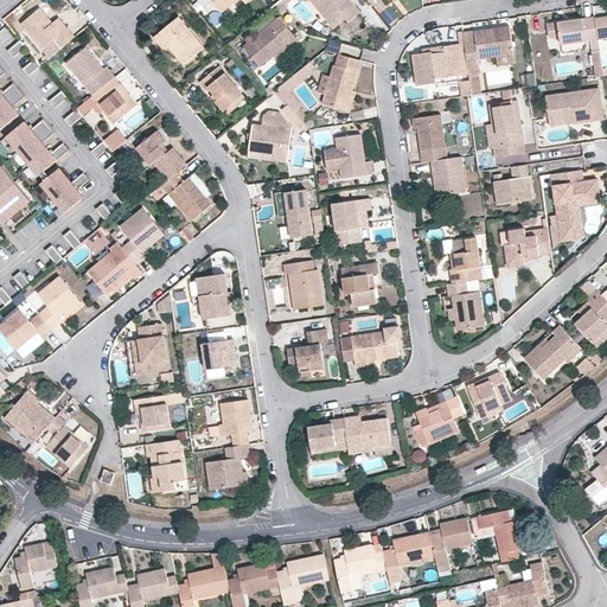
[(212,0),(222,12),(236,0),(212,0)]
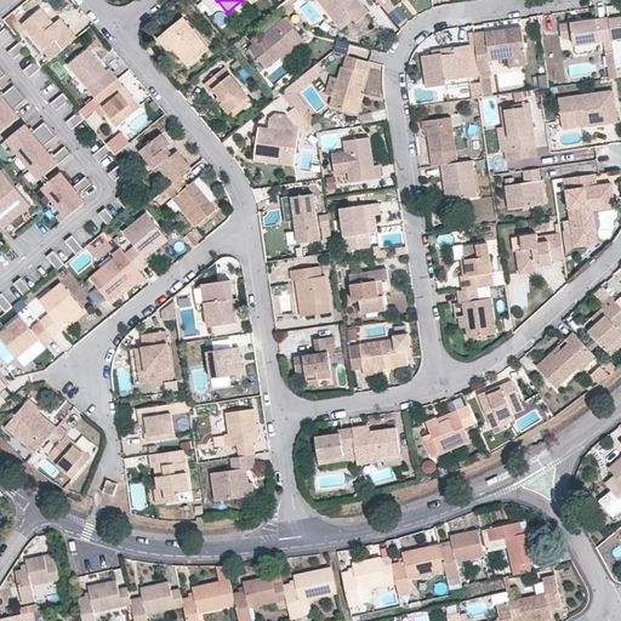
[(317,0),(339,27),(364,5),(360,0),(317,0)]
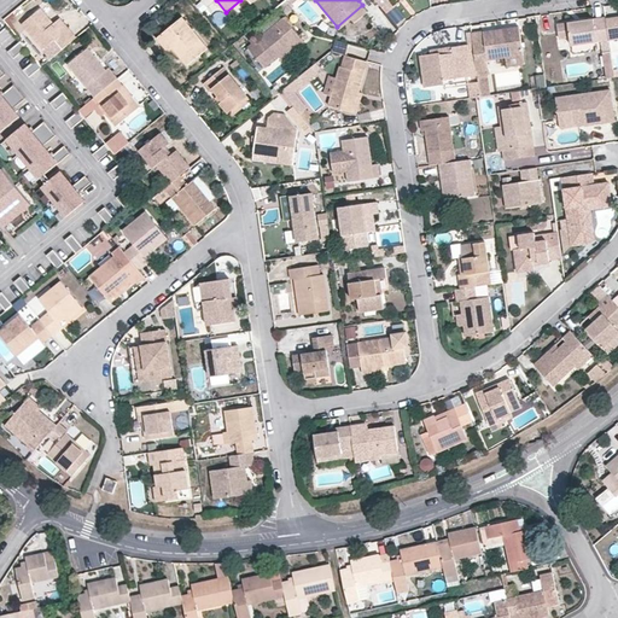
[(383,7),(386,11),(394,6),(390,1),(383,7)]
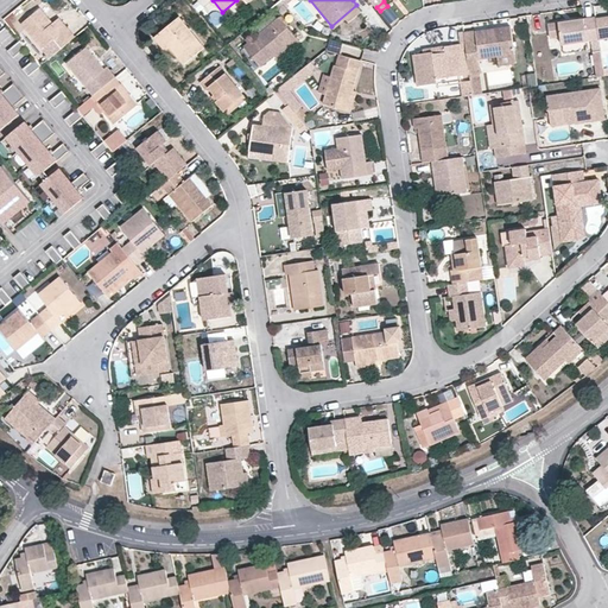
[(356,5),(331,26),(334,29),(346,19),(349,23),(361,12),(356,5)]
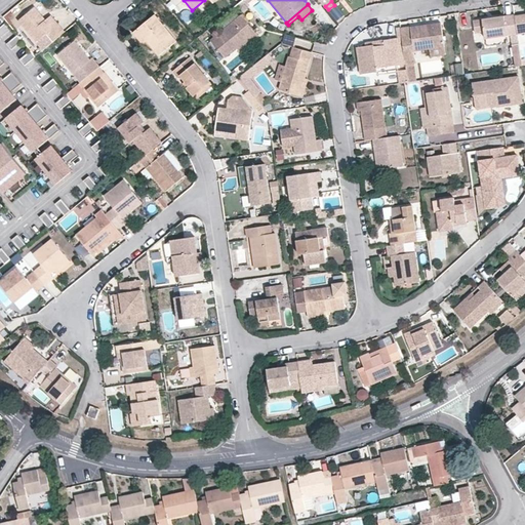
[(53,41),(65,32),(51,15),(46,21),(35,7),(19,19),(31,34),(34,32),(40,39),(47,33),(53,41)]
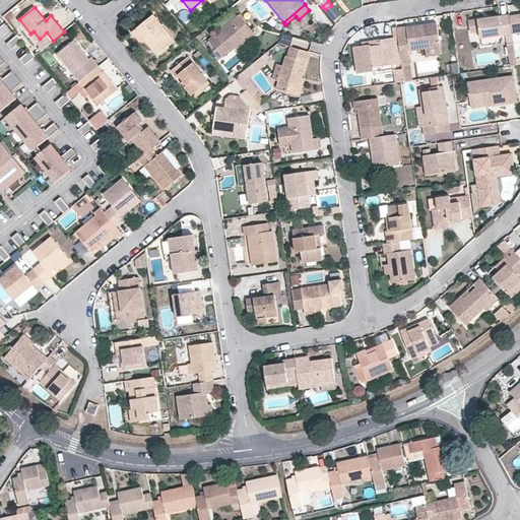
[(519,13),(509,16),(513,41),(519,40),(519,36),(519,33),(519,31),(519,13)]
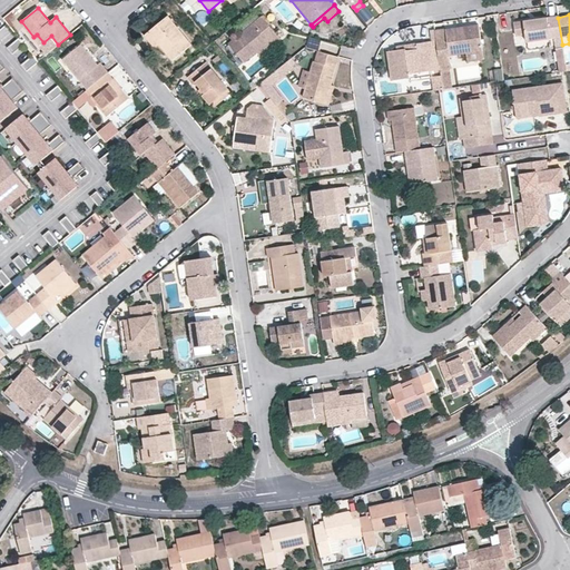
[(150,30),(160,43),(173,60),(192,45),(168,16),(150,30)]
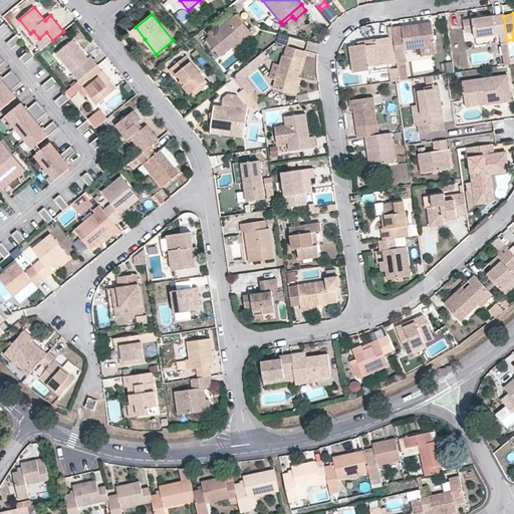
[(503,16),(503,14),(464,19),(466,32),(474,30),(475,37),(499,34),(500,45),(508,44),(507,40),(503,16)]
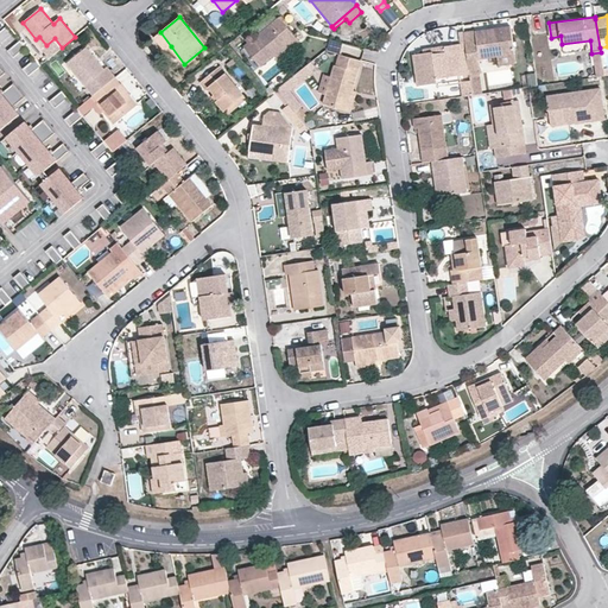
[(276,55),(287,44),(272,24),(244,45),(260,67),(276,55)]
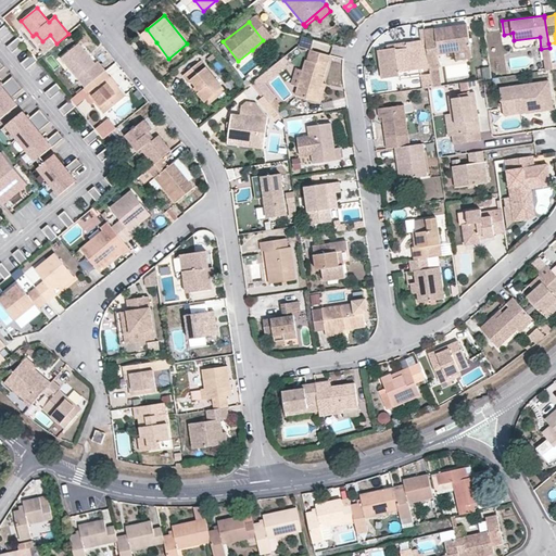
[(444,29),(443,27),(436,28),(437,38),(438,53),(470,49),(467,23),(451,26),(451,28),(444,29)]
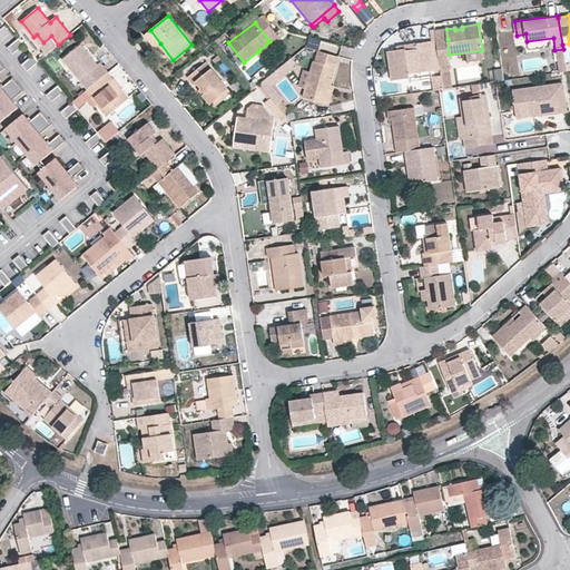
[(448,39),(446,29),(434,30),(436,41),(448,39)]
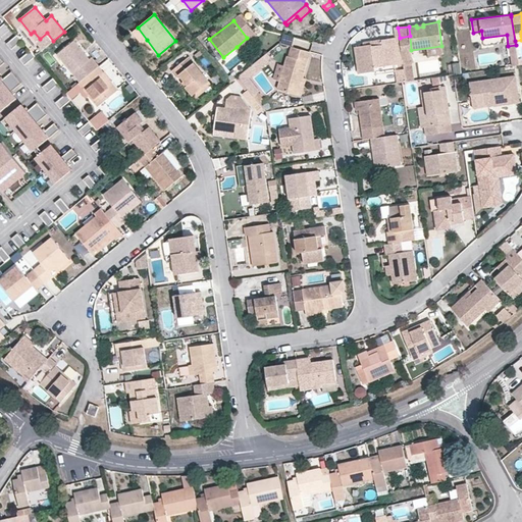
[(142,44),(147,40),(138,28),(133,32),(142,44)]
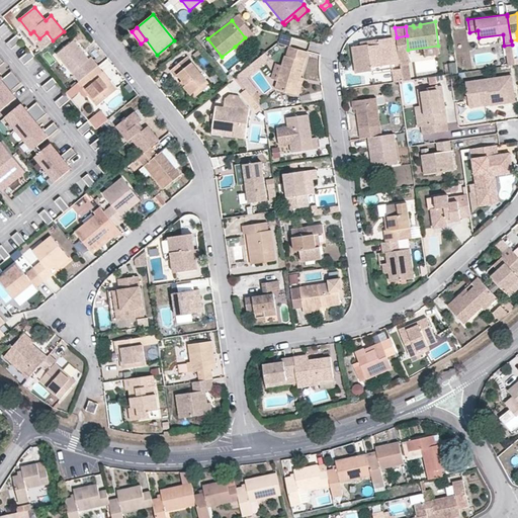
[(397,37),(395,27),(391,28),(392,37),(389,38),(393,64),(401,63),(400,61),(397,37)]
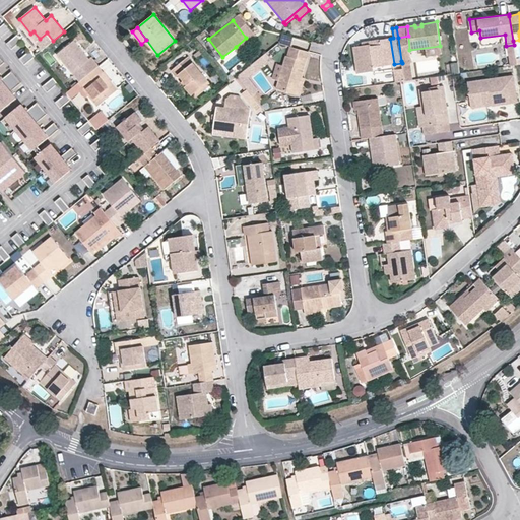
[(34,31),(30,34),(37,41),(40,39),(34,31)]
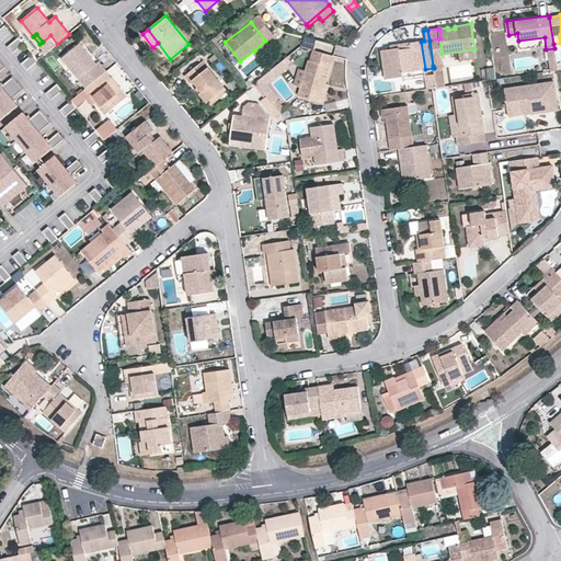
[(43,42),(39,44),(46,53),(57,44),(50,35),(43,42)]
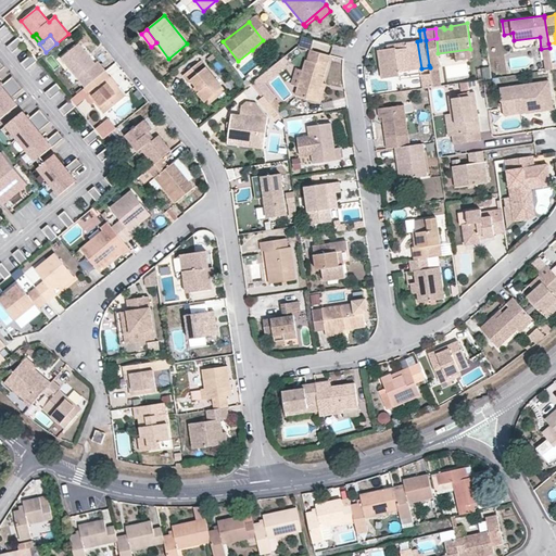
[(12,52),(24,42),(19,37),(8,47),(12,52)]
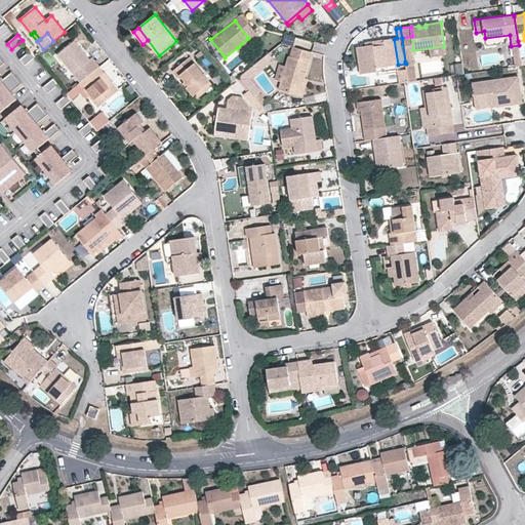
[(413,50),(412,36),(402,38),(405,62),(414,59),(413,50)]
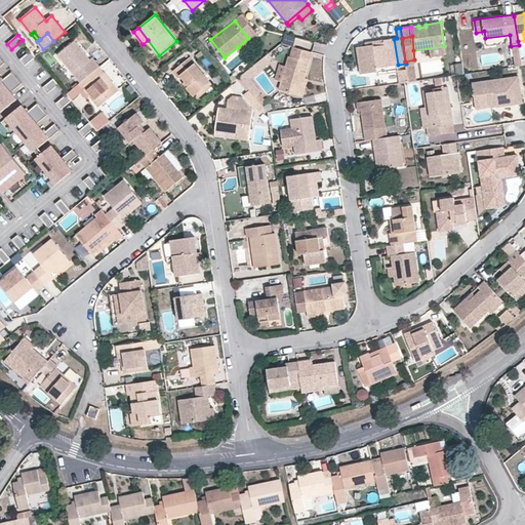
[(251,41),(248,38),(238,47),(240,50),(251,41)]
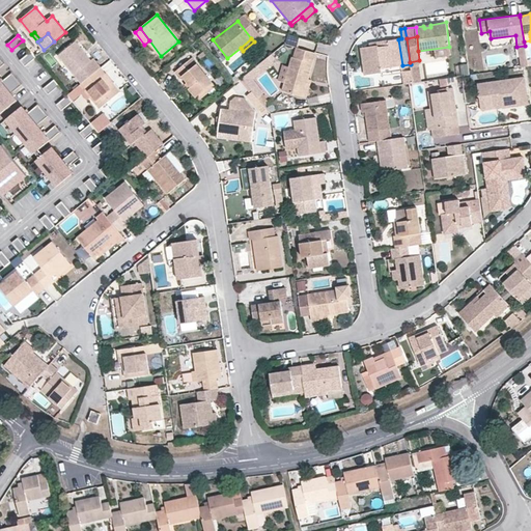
[(398,39),(388,40),(389,46),(379,47),(379,46),(369,47),(361,48),(364,74),(382,72),(382,67),(402,65),(398,39)]
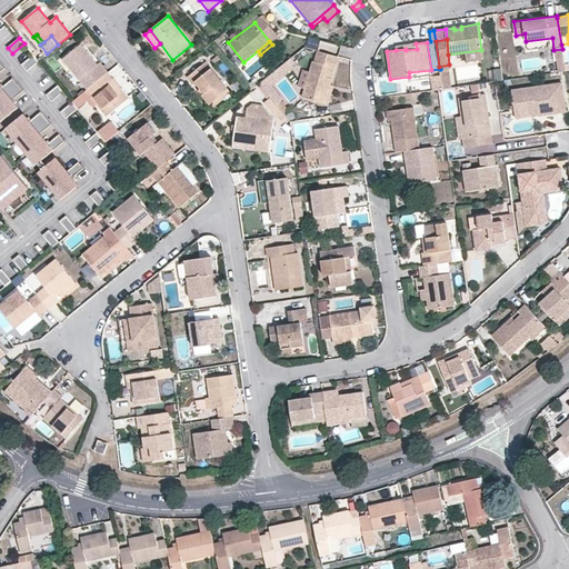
[(87,90),(108,72),(100,62),(98,65),(81,43),(62,59),(87,90)]
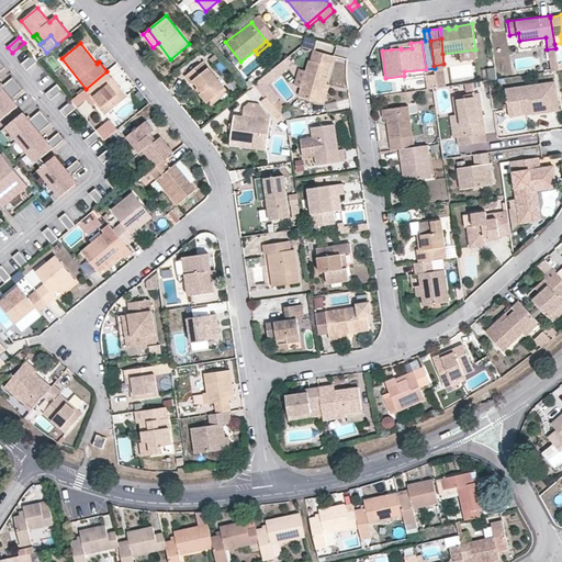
[(558,69),(555,48),(547,49),(550,70),(558,69)]
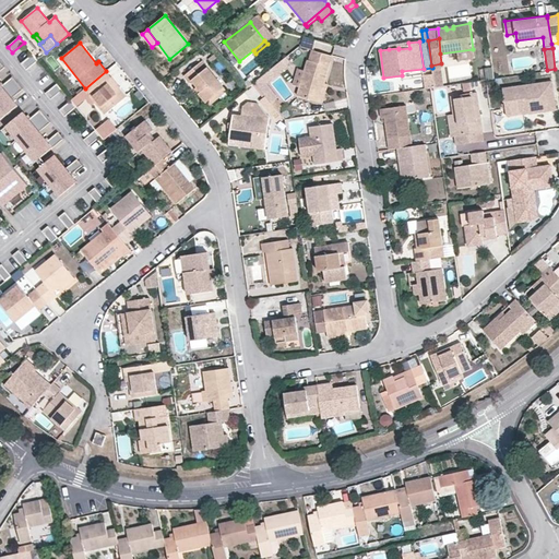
[(333,55),(312,49),(309,60),(307,60),(297,95),(319,100),(324,83),(333,55)]
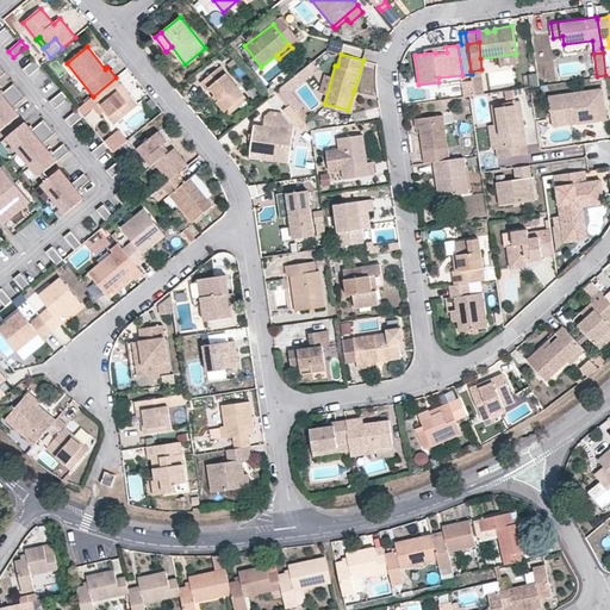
[(29,76),(42,66),(36,58),(23,69),(29,76)]
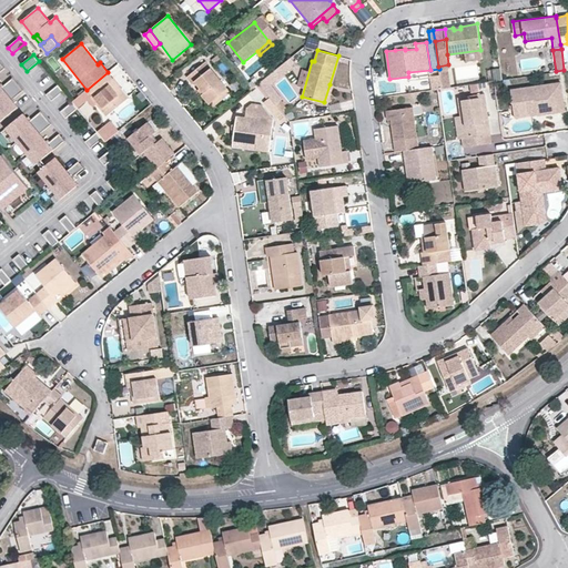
[(204,91),(201,94),(212,108),(231,93),(205,61),(188,77),(192,83),(195,81),(201,88),(204,91)]
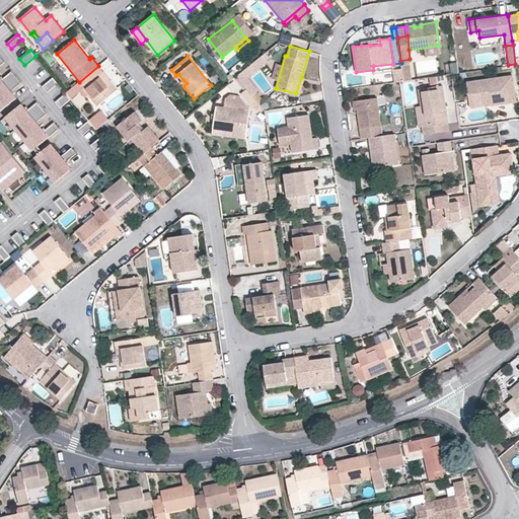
[(449,73),(457,72),(457,61),(448,62),(449,73)]
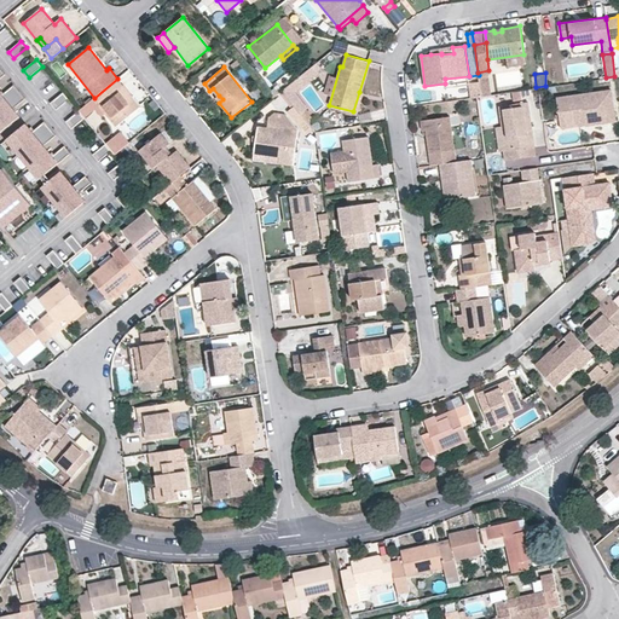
[(123,86),(117,79),(94,98),(93,99),(105,113),(115,127),(140,106),(132,97),(129,98),(121,88),(123,86)]
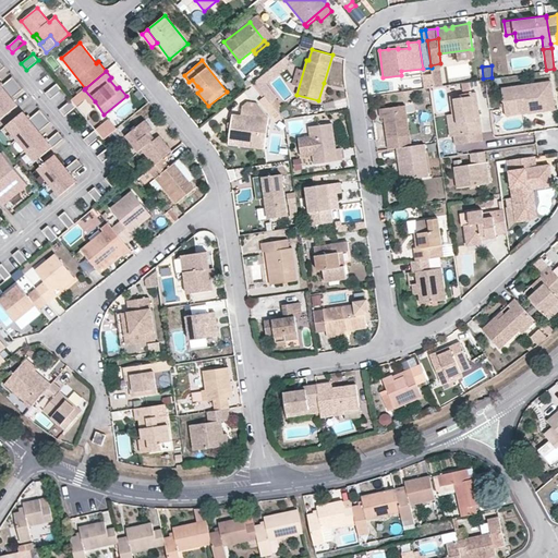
[(8,92),(19,83),(13,76),(2,85),(8,92)]
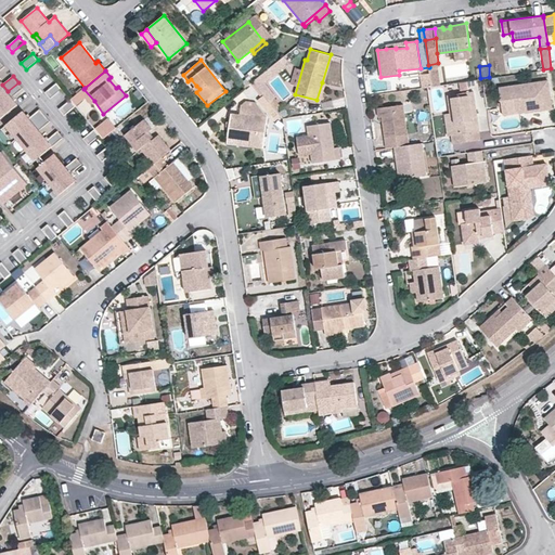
[(112,76),(111,77),(108,79),(116,88),(118,87),(119,86),(112,76)]
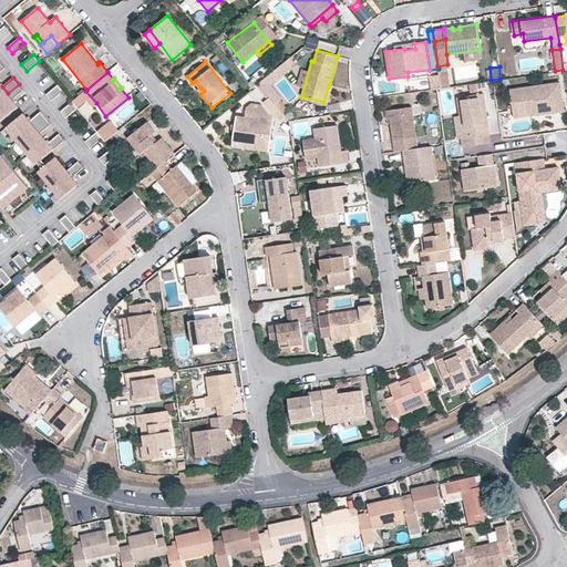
[(535,106),(536,114),(537,116),(565,111),(560,81),(509,89),(513,111),(535,106)]
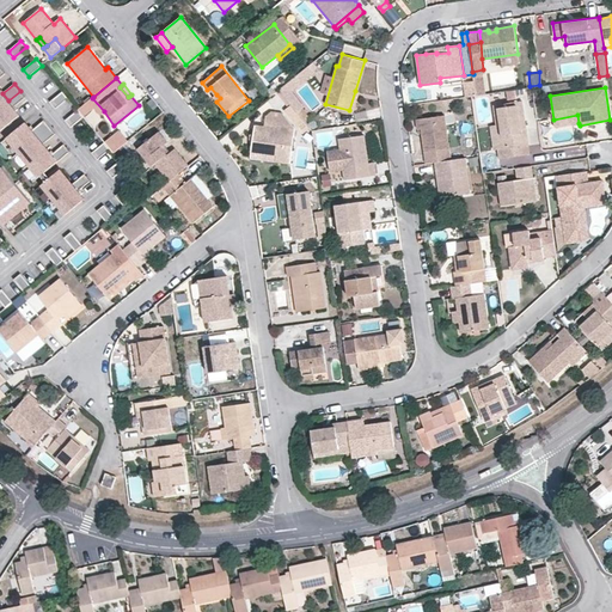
[(507,101),(516,98),(515,89),(505,91),(507,101)]
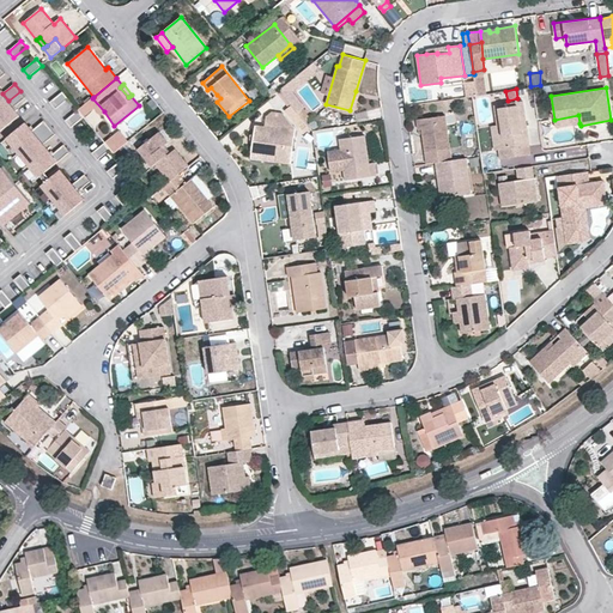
[(0,128),(2,131),(20,116),(14,108),(8,101),(2,93),(0,90),(0,128)]
